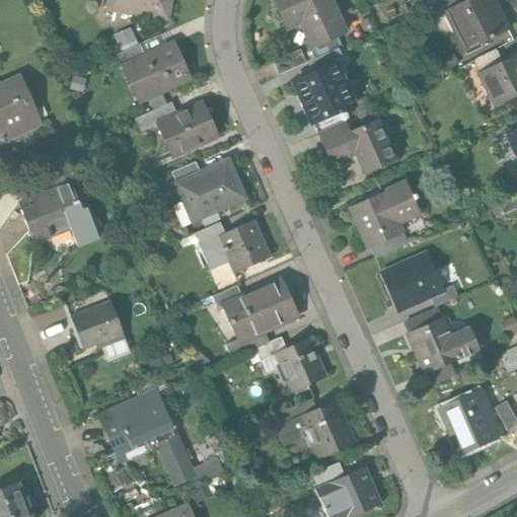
[(109,0),(108,9),(169,18),(171,0),(109,0)]
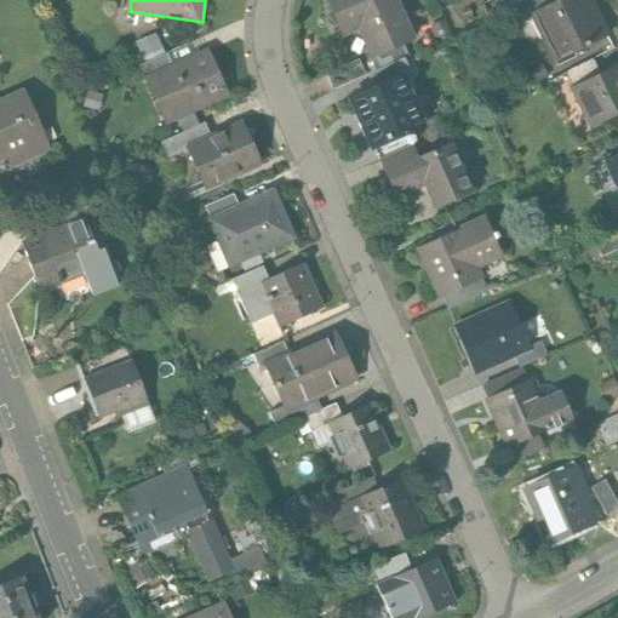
[(331,0),(341,22),(358,15),(375,53),(413,38),(396,0),(331,0)]
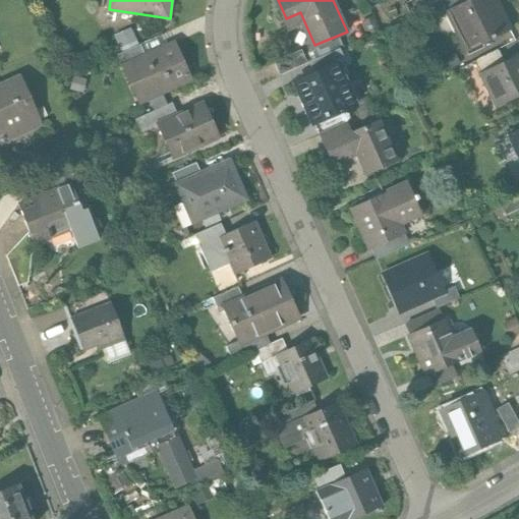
[(443,0),(448,10),(468,0),(443,0)]
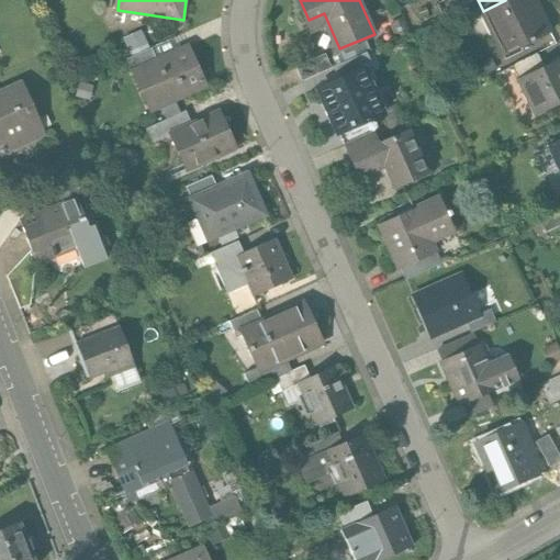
[(505,0),(483,11),(484,13),(490,10),(501,31),(495,34),(505,55),(552,31),(536,0),(505,0)]
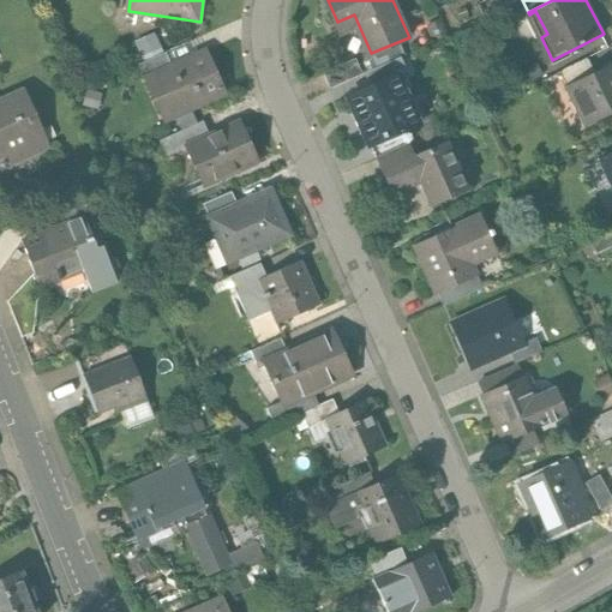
[(173,65),(147,77),(149,84),(156,81),(172,118),(227,94),(208,49),(173,65)]
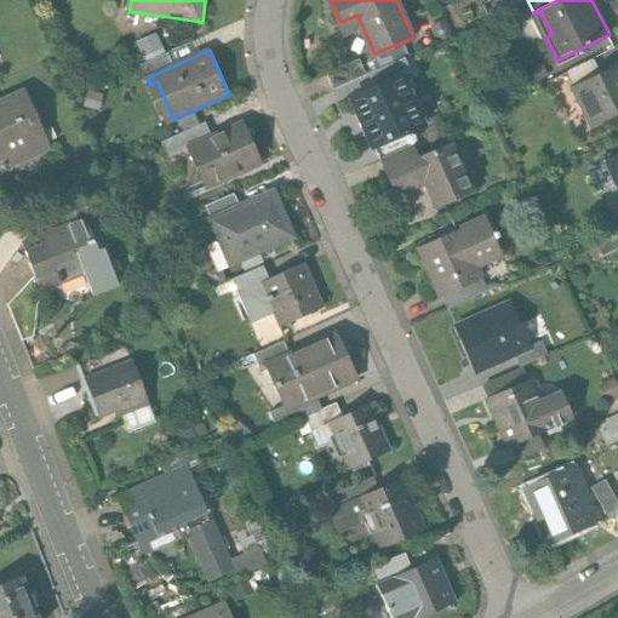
[(169,52),(142,64),(148,78),(175,66),(169,52)]
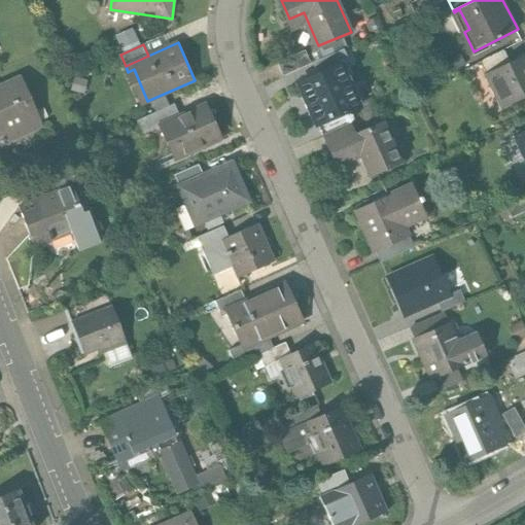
[(345,48),(314,62),(320,74),(335,68),(336,68),(351,62),(345,48)]
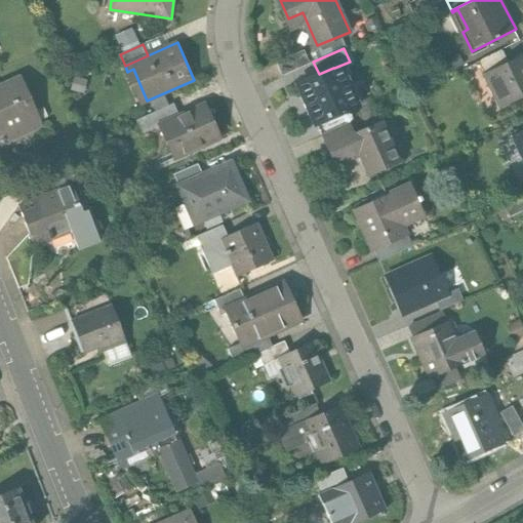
[(306,49),(277,62),(283,75),(311,63),(306,49)]
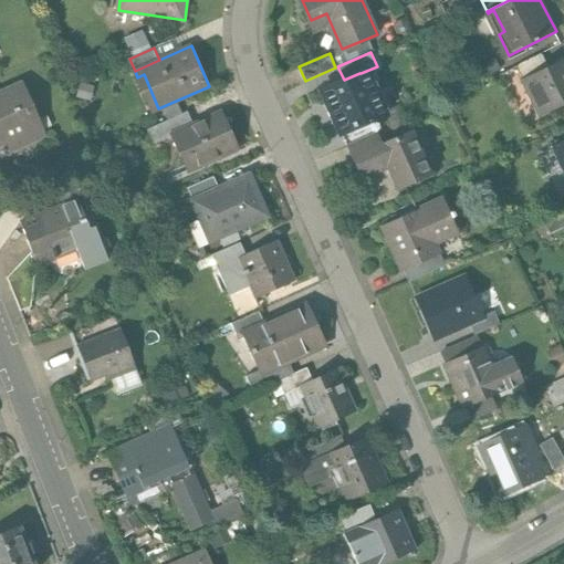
[(542,53),(518,65),(524,79),(549,66),(542,53)]
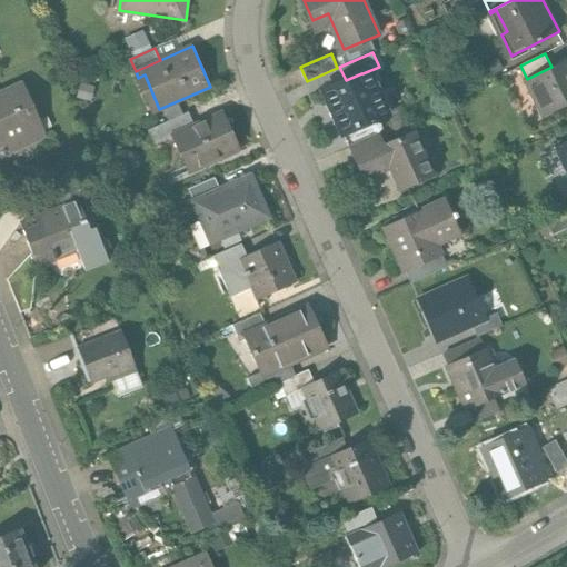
[(566,59),(551,67),(527,79),(545,116),(566,105),(566,59)]
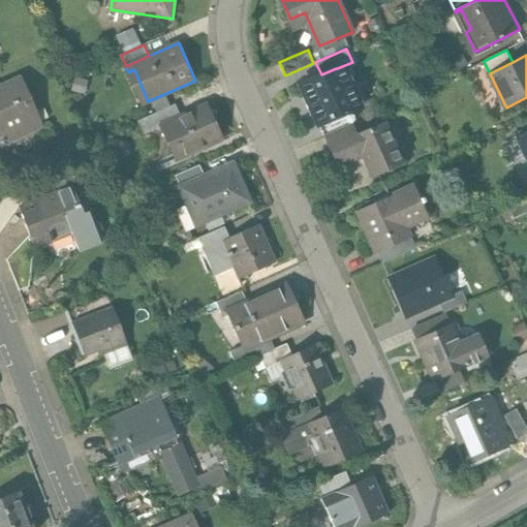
[(321,74),(302,84),(320,124),(349,112),(354,109),(337,68),(336,68),(321,74)]
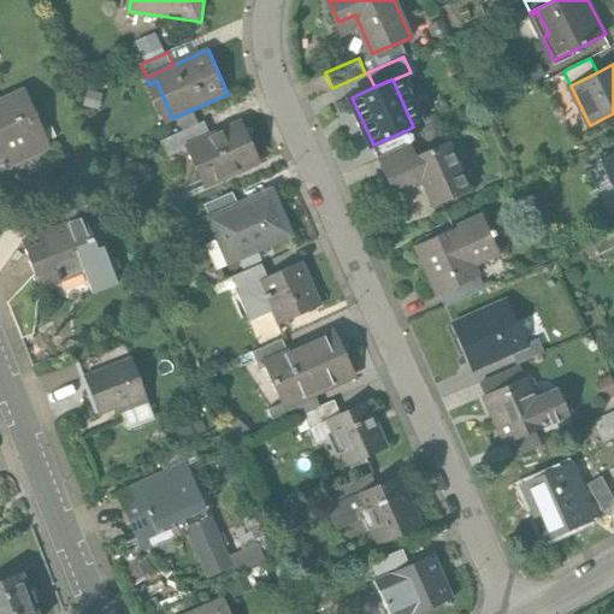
[(27,90),(0,101),(0,157),(7,153),(10,158),(49,140),(27,90)]
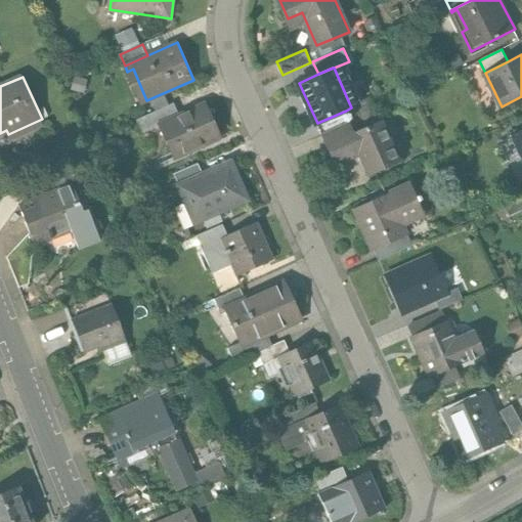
[(174,101),(136,119),(142,132),(161,124),(160,123),(179,115),(174,101)]
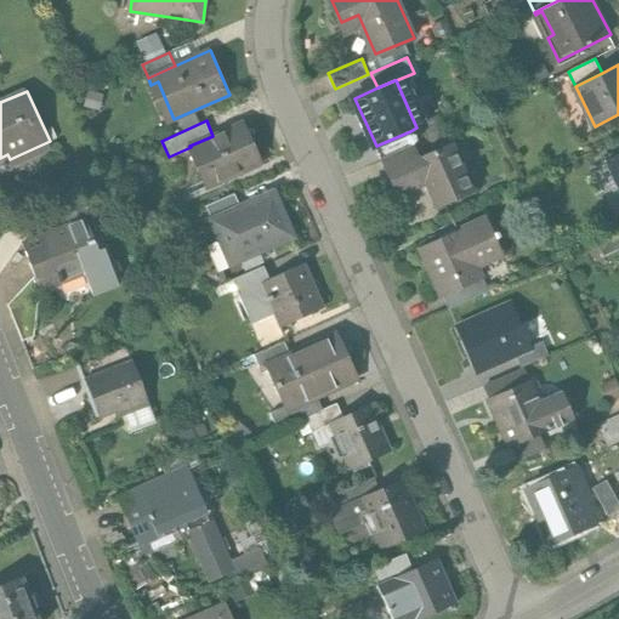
[(213,136),(189,146),(191,147),(208,187),(261,163),(243,123),(213,136)]
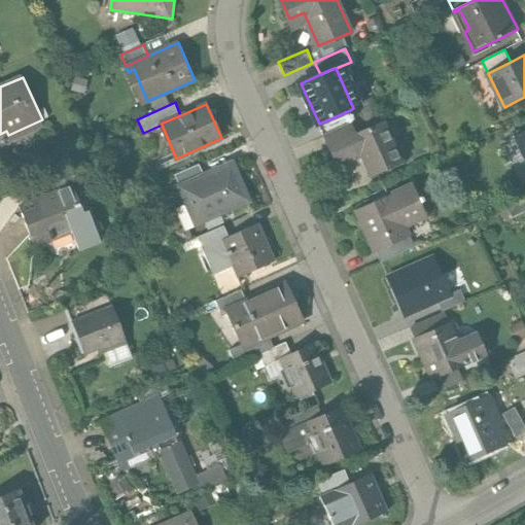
[(348,111),(319,124),(323,134),(351,121),(352,121),(348,111)]
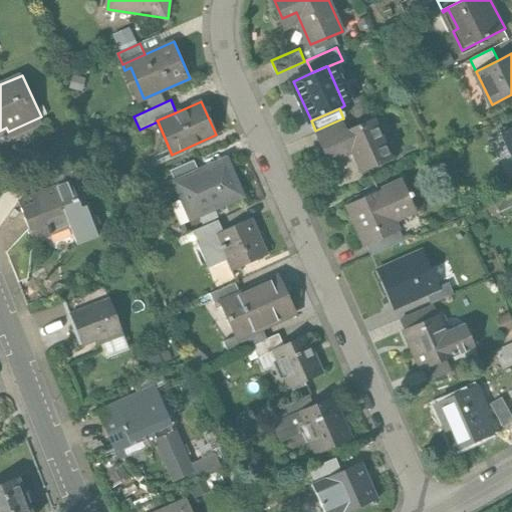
[(342,118),(315,131),(320,142),(347,130),(342,118)]
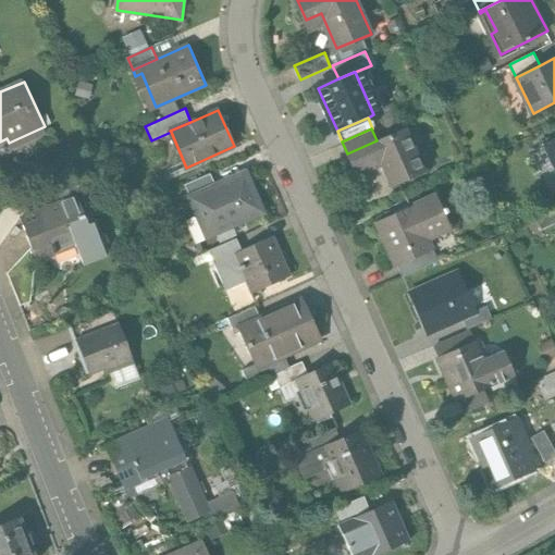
[(377,140),(347,153),(356,174),(384,162),(394,185),(424,172),(405,128),(377,140)]
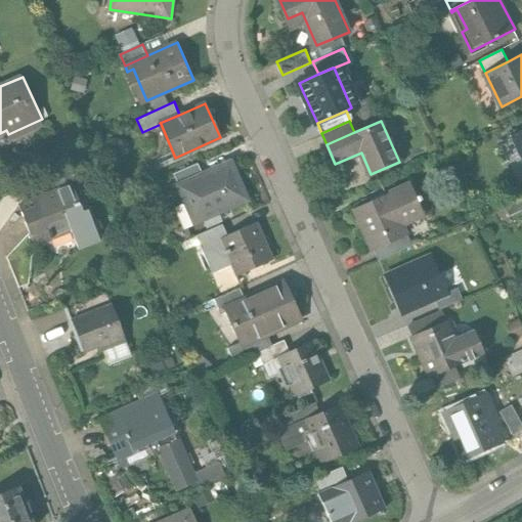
[(521,130),(513,135),(521,153),(521,130)]
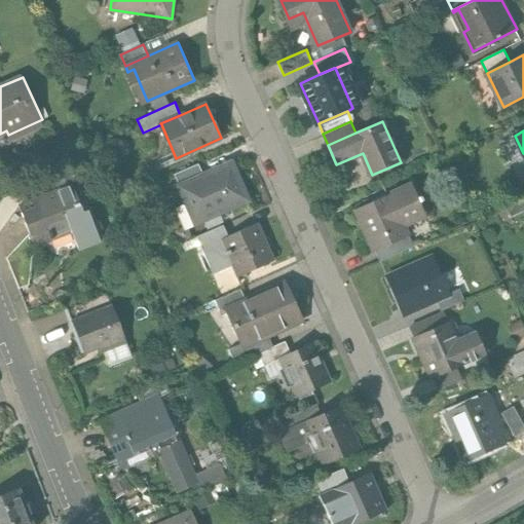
[(181,185),(180,186),(189,207),(196,203),(203,219),(248,199),(231,162),(204,175),(181,185)]
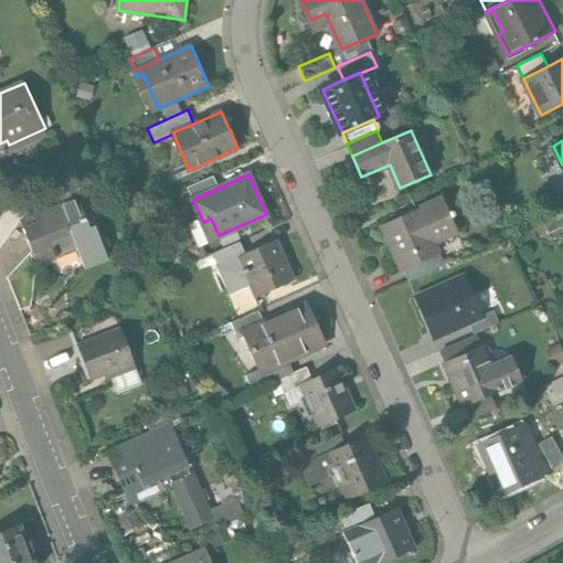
[(214,176),(189,187),(194,199),(220,188),(214,176)]
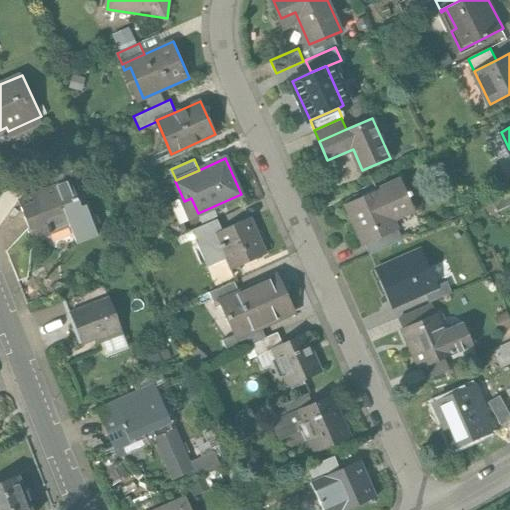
[(401,179),(347,203),(364,244),(366,243),(398,229),(393,219),(415,209),(401,179)]
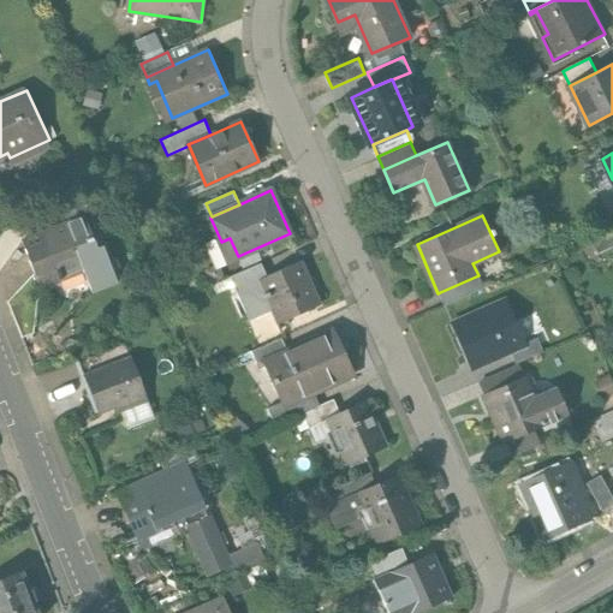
[(85,216),(43,233),(49,250),(30,257),(42,287),(85,271),(84,268),(103,261),(85,216)]
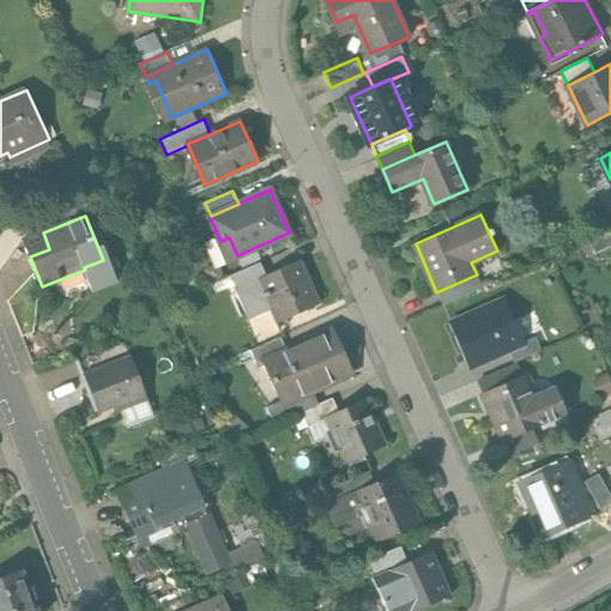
[(610,228),(591,237),(598,253),(610,246),(610,228)]
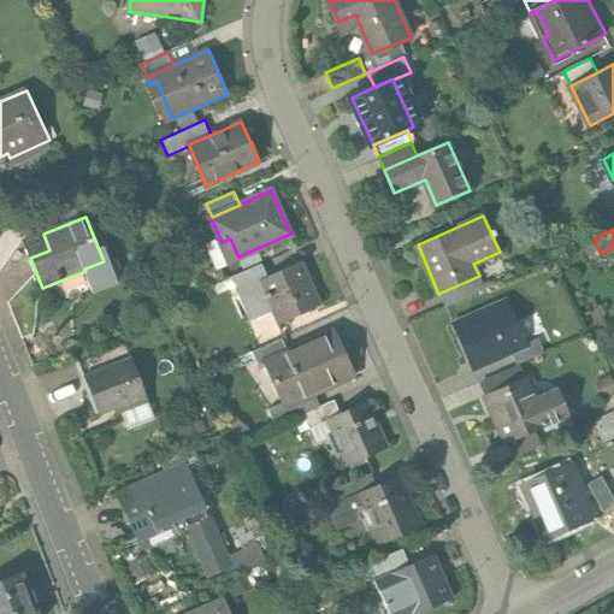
[(267,276),(237,290),(251,320),(272,311),(278,324),(323,305),(303,260),(267,276)]
